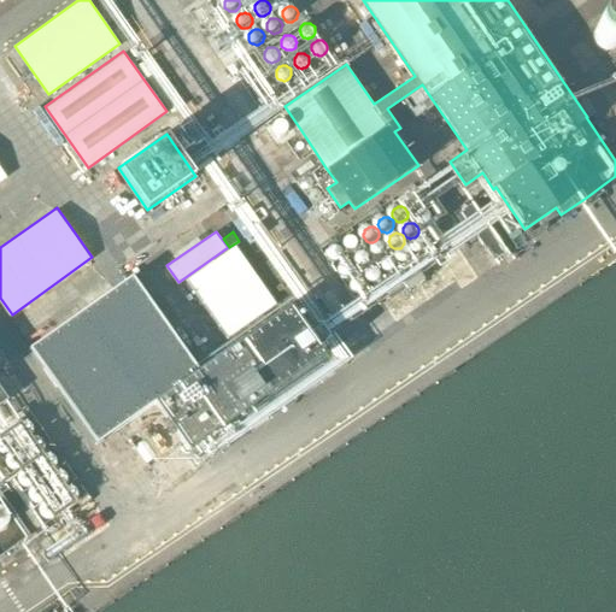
[(347,245),(347,247),(348,249),(350,251),(351,252),(353,253),(355,253),(357,253),(359,252),(361,251),(362,249),(363,248),(363,246),(363,243),(362,242),(362,240),(359,239),(358,239),(356,237),(353,237),(352,239),(350,240),(348,241),(348,243),(347,245)]
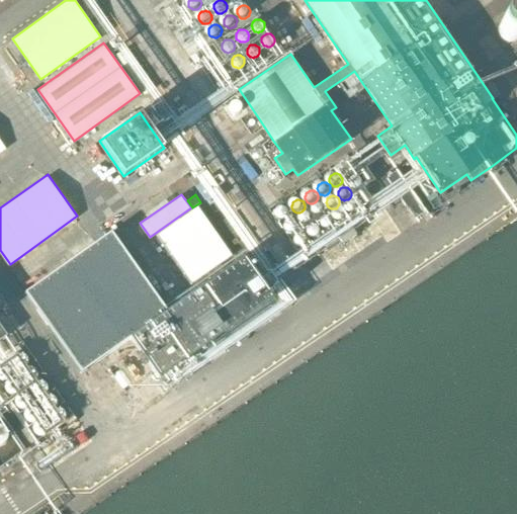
[(348,206),(349,207),(349,209),(350,210),(351,211),(353,212),(355,212),(356,212),(358,212),(359,211),(360,209),(361,208),(361,206),(361,204),(361,203),(360,202),(358,200),(357,200),(355,199),(353,200),(352,200),(350,201),(349,202),(349,204),(348,206)]
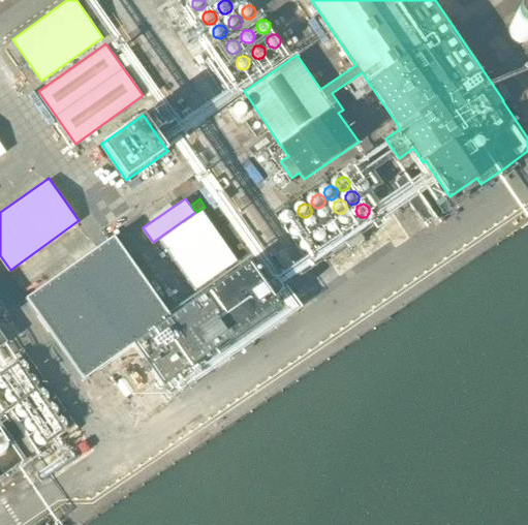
[(203,209),(159,239),(193,289),(195,288),(237,259),(203,209)]
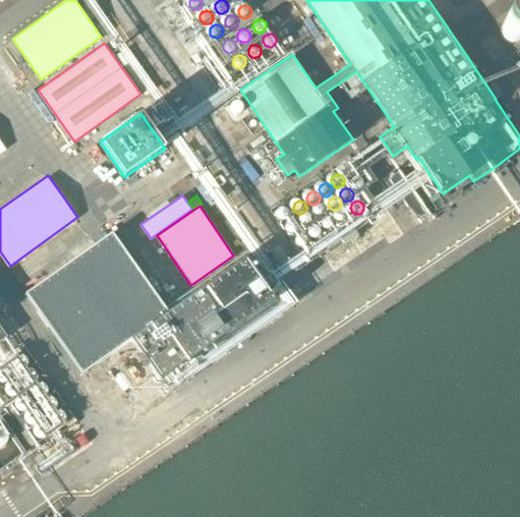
[(315,212),(316,213),(316,215),(318,216),(319,217),(321,218),(323,218),(324,218),(326,218),(327,217),(328,216),(329,214),(329,212),(329,211),(329,209),(328,208),(326,207),(325,206),(323,206),(321,206),(320,206),(318,207),(316,209),(316,210),(315,212)]
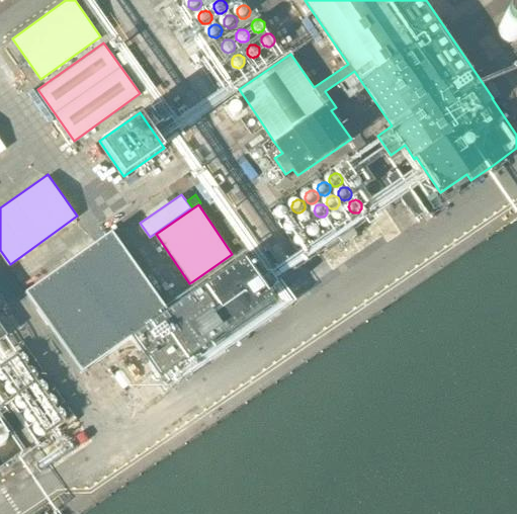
[(279,215),(279,217),(280,218),(281,220),(282,221),(284,221),(285,222),(287,222),(289,221),(290,220),(291,219),(292,217),(292,216),(292,213),(291,211),(290,210),(289,209),(288,208),(286,208),(284,208),(283,209),(281,209),(280,211),(279,212),(279,215)]
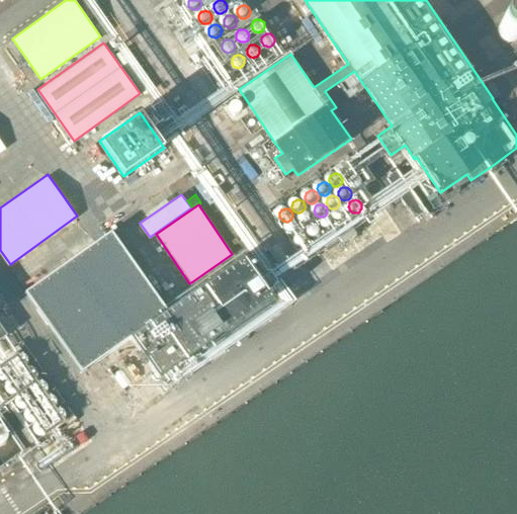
[(337,215),(337,217),(337,218),(338,220),(340,221),(341,222),(343,222),(345,222),(346,221),(348,220),(349,219),(349,217),(350,216),(350,213),(349,212),(348,210),(347,209),(345,208),(343,208),(342,208),(340,209),(339,210),(338,211),(337,213),(337,215)]
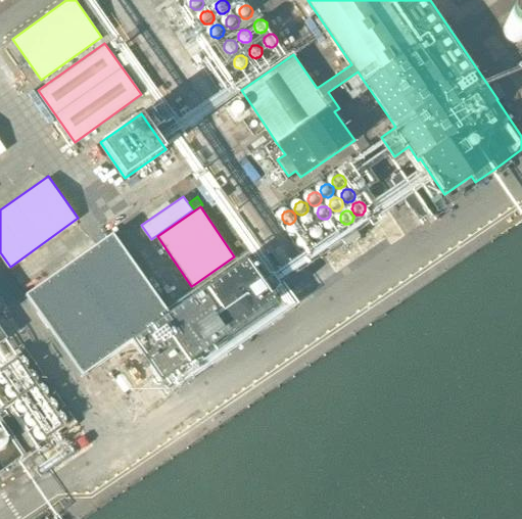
[(303,222),(303,224),(304,225),(305,227),(306,228),(309,228),(311,229),(312,229),(314,228),(315,227),(316,226),(317,224),(317,223),(317,221),(317,219),(316,218),(314,217),(313,216),(311,216),(309,216),(307,216),(305,217),(304,219),(304,220),(303,222)]
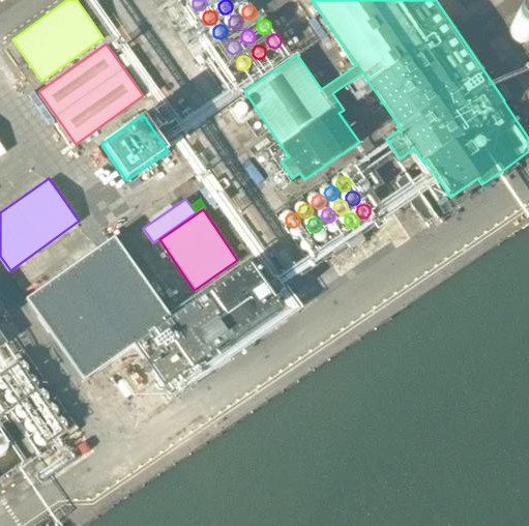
[(332,228),(332,230),(332,232),(333,233),(335,234),(336,235),(339,235),(340,235),(342,235),(343,234),(345,232),(345,231),(346,229),(345,227),(345,226),(344,224),(343,223),(341,223),(339,222),(338,222),(335,223),(334,224),(333,225),(332,227),(332,228)]
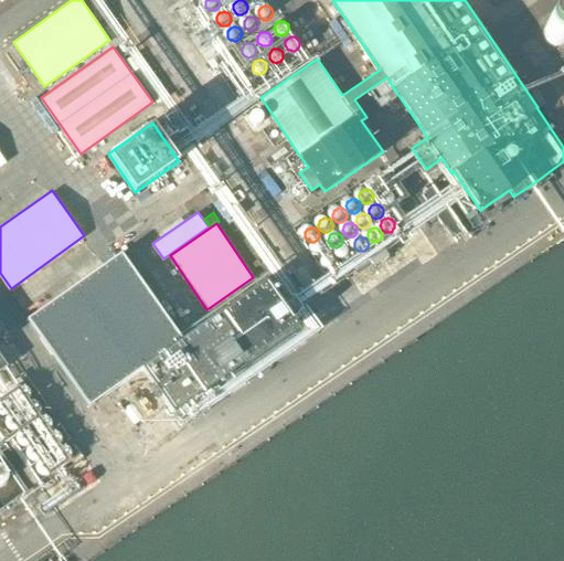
[(315,249),(315,251),(316,253),(317,254),(318,255),(320,256),(321,256),(323,256),(326,256),(327,255),(328,253),(329,252),(329,250),(329,247),(328,246),(327,244),(326,243),(325,243),(322,242),(320,242),(319,243),(317,244),(316,245),(315,247),(315,249)]
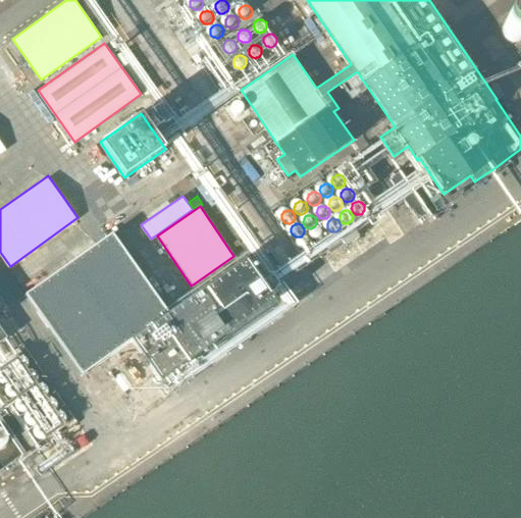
[(314,235),(314,236),(314,238),(315,239),(317,240),(318,241),(320,241),(321,241),(323,241),(324,240),(326,238),(326,237),(327,235),(326,234),(326,231),(325,230),(324,228),(322,228),(320,227),(319,228),(317,228),(316,229),(315,230),(314,232),(314,235)]
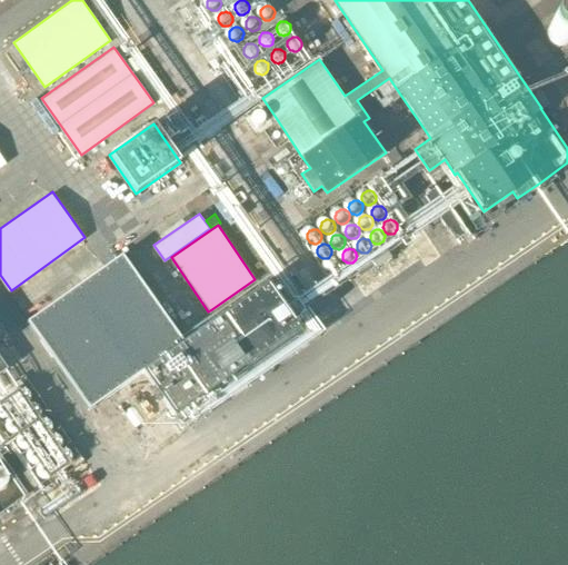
[(185,339),(123,253),(28,319),(90,407),(143,369),(176,415),(301,326),(269,280),(185,339)]
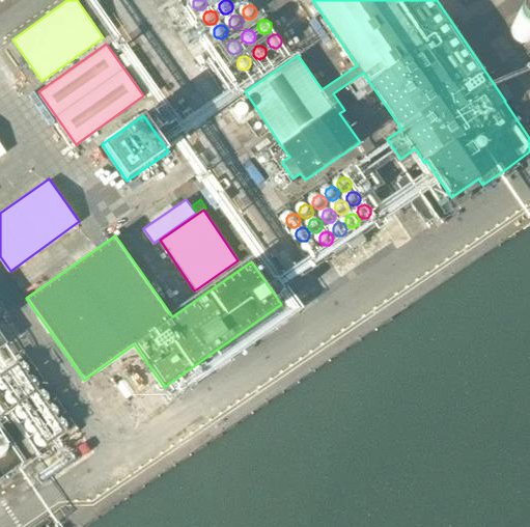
[(306,247),(307,249),(307,250),(308,252),(309,253),(311,254),(313,254),(314,254),(316,253),(317,252),(318,251),(319,249),(319,248),(319,246),(319,245),(318,243),(316,242),(315,241),(313,241),(312,241),(310,242),(309,243),(307,244),(307,246),(306,247)]
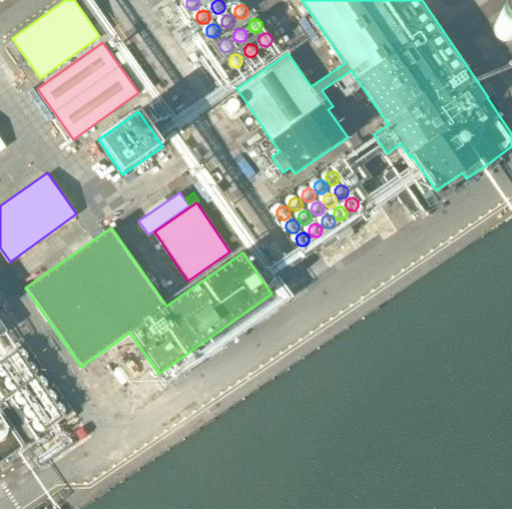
[(15,357),(16,359),(16,361),(17,363),(19,364),(21,365),(23,365),(25,365),(27,364),(29,363),(30,362),(31,360),(31,358),(31,356),(30,354),(29,352),(27,351),(26,350),(24,350),(22,350),(20,350),(18,352),(17,353),(16,355),(15,357)]
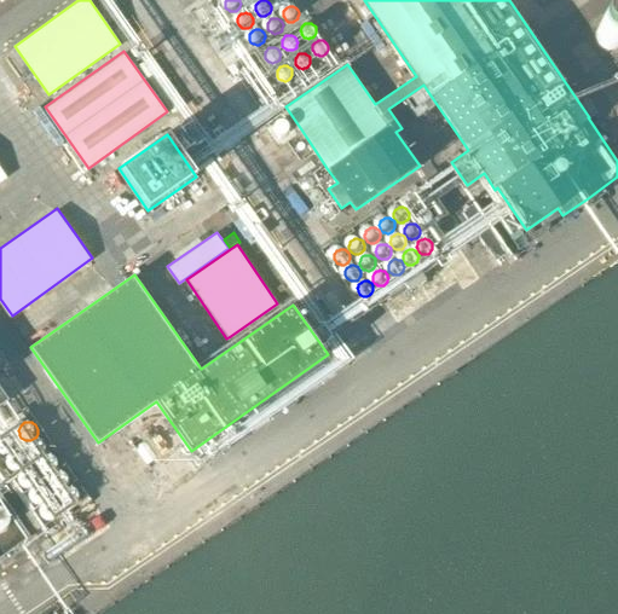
[(0,450),(0,451),(3,453),(5,455),(7,455),(10,455),(12,453),(13,452),(16,450),(17,449),(17,446),(17,442),(16,441),(15,439),(12,438),(10,436),(7,435),(5,436),(4,436),(1,438),(0,439),(0,450)]
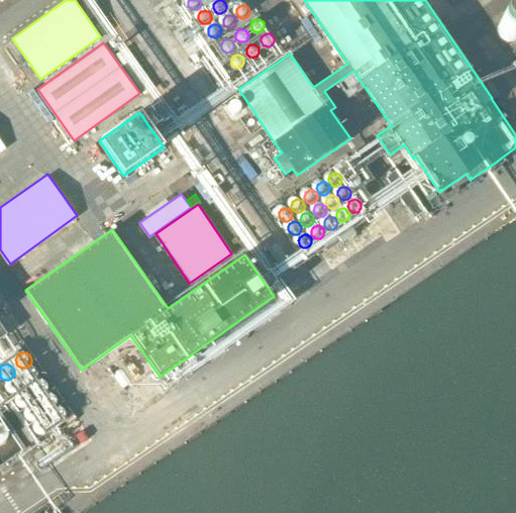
[(25,373),(26,375),(26,377),(27,379),(29,380),(31,381),(33,381),(35,381),(37,380),(38,379),(40,378),(41,376),(41,374),(41,372),(40,370),(39,368),(37,367),(36,366),(34,366),(31,366),(30,366),(28,368),(27,369),(26,371),(25,373)]
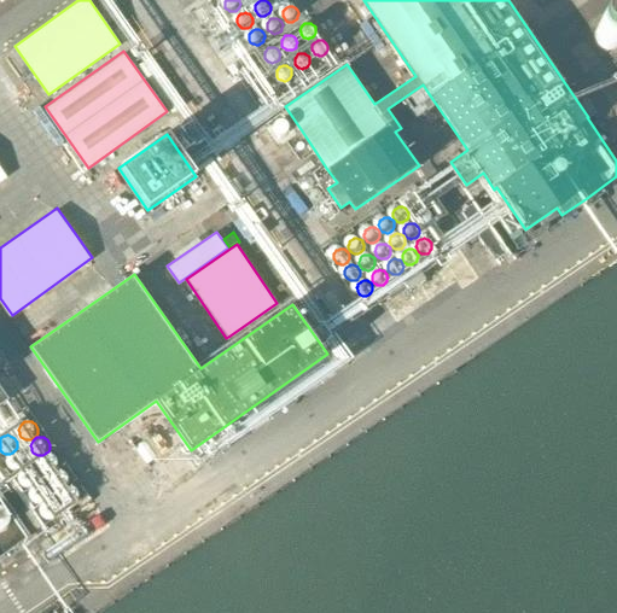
[(10,460),(10,462),(11,465),(12,466),(15,468),(17,470),(19,470),(22,470),(24,468),(25,467),(28,465),(28,463),(29,461),(29,459),(28,456),(27,454),(24,453),(22,451),(19,450),(17,451),(15,451),(13,453),(11,455),(11,457),(10,460)]
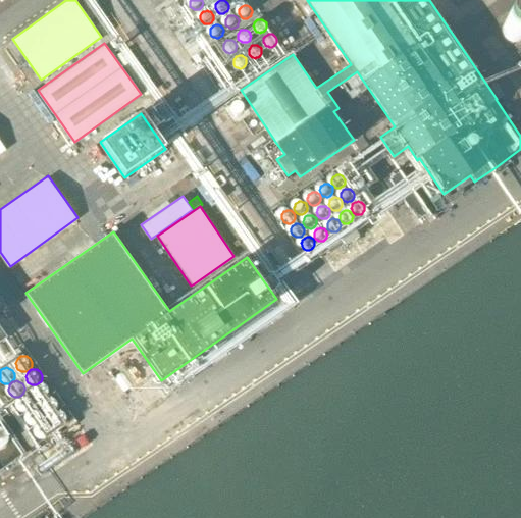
[(35,391),(35,393),(36,395),(37,396),(39,398),(41,398),(43,399),(45,399),(47,398),(48,397),(50,395),(50,393),(51,391),(51,389),(50,386),(49,385),(47,383),(45,383),(43,382),(41,382),(39,383),(38,384),(36,386),(36,389),(35,391)]
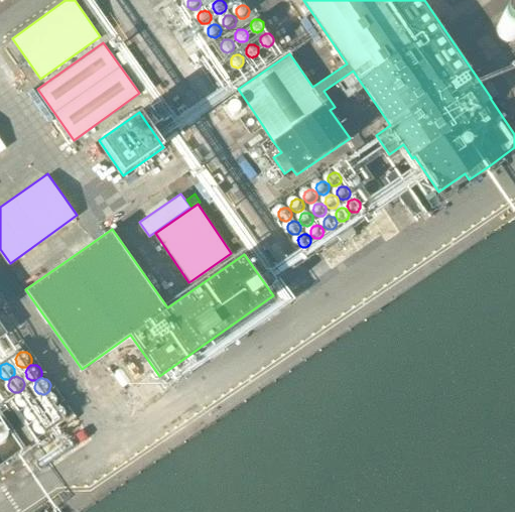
[(17,398),(17,400),(18,401),(19,403),(21,404),(23,405),(25,406),(27,405),(28,405),(30,404),(31,402),(32,400),(33,398),(33,396),(32,394),(31,393),(29,391),(27,390),(25,390),(23,390),(21,391),(20,392),(18,394),(17,396),(17,398)]
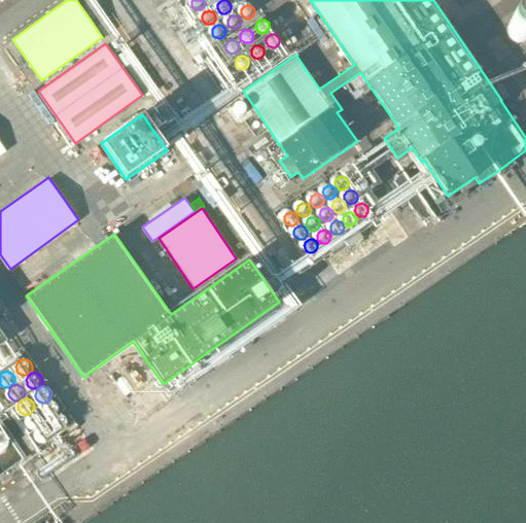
[(45,408),(45,410),(46,412),(47,413),(49,415),(50,415),(53,416),(55,416),(57,415),(59,414),(60,412),(61,410),(62,408),(61,406),(61,404),(59,403),(58,402),(56,401),(54,399),(51,399),(49,401),(47,402),(46,404),(45,406),(45,408)]
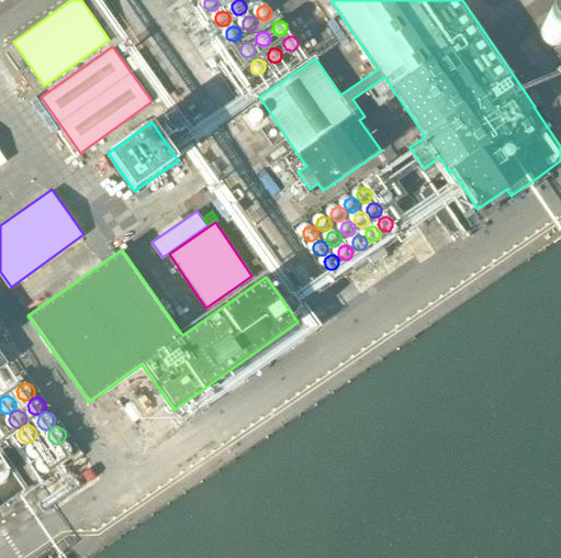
[(30,448),(30,450),(31,452),(32,454),(33,455),(35,456),(37,457),(40,457),(42,456),(44,455),(45,453),(46,450),(46,448),(46,446),(46,444),(44,443),(43,441),(41,441),(38,439),(36,439),(34,441),(32,442),(31,444),(30,446),(30,448)]
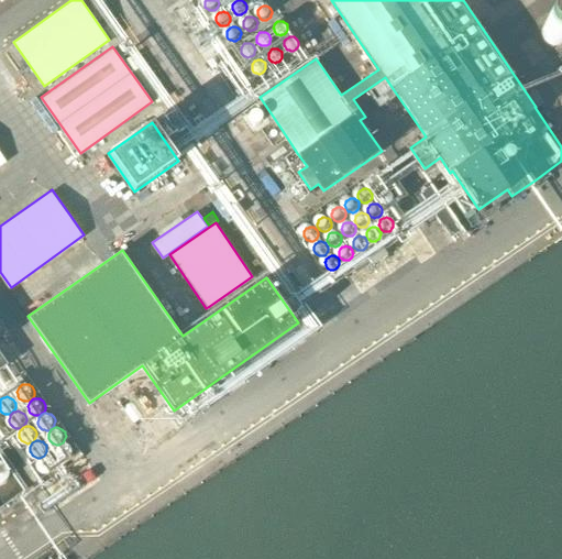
[(58,451),(58,453),(59,456),(61,457),(62,459),(64,459),(66,460),(68,460),(70,459),(73,458),(74,456),(75,453),(75,451),(75,449),(74,447),(73,446),(72,444),(69,444),(67,442),(65,442),(63,444),(61,445),(59,447),(58,449),(58,451)]
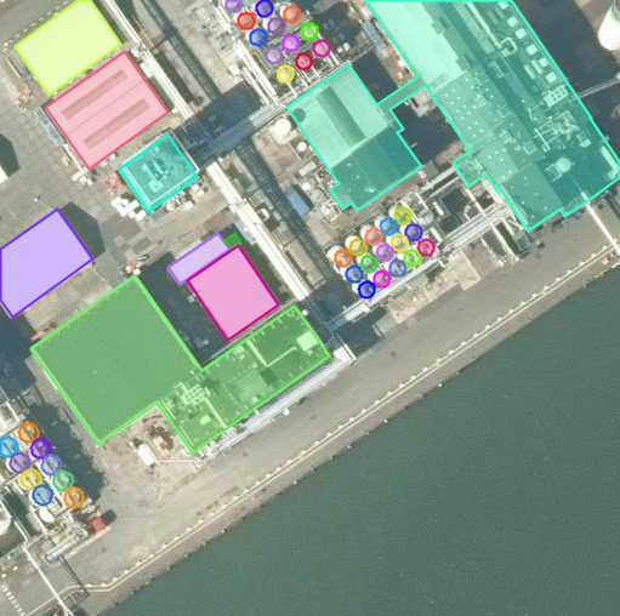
[(44,511),(44,513),(44,515),(46,518),(47,519),(50,520),(52,522),(55,520),(57,520),(60,519),(61,517),(62,514),(62,512),(62,509),(61,507),(60,506),(58,503),(56,502),(53,502),(51,502),(49,503),(46,505),(45,507),(44,508),(44,511)]
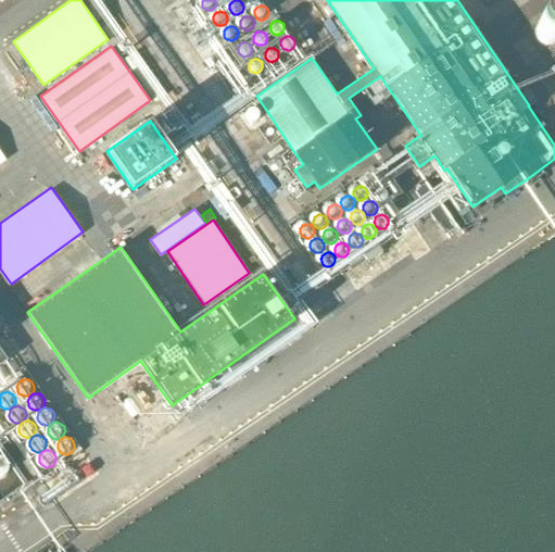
[(0,479),(2,480),(5,479),(8,479),(10,477),(12,475),(13,473),(14,469),(13,467),(12,464),(11,462),(9,460),(7,459),(3,459),(1,459),(0,459),(0,479)]
